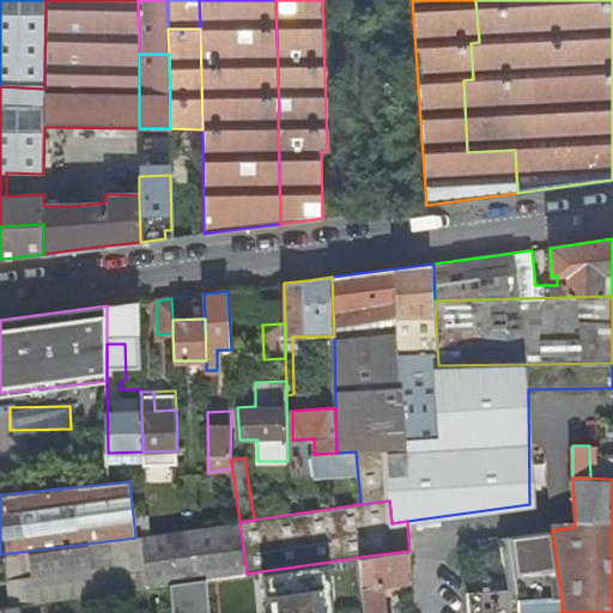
[(145,569),(147,587),(170,584),(206,578),(247,574),(240,522),(135,538),(0,554),(0,581),(7,581),(11,606),(16,606),(95,594),(92,576),(145,569)]
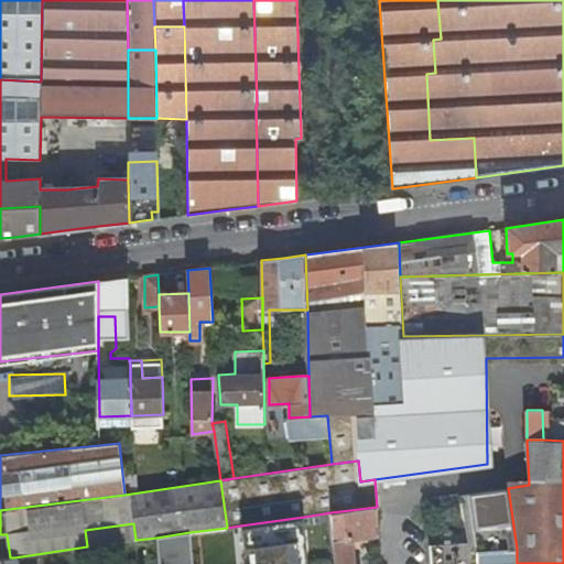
[(517,563),(517,549),(509,495),(491,497),(499,551),(478,553),(478,563),(517,563)]
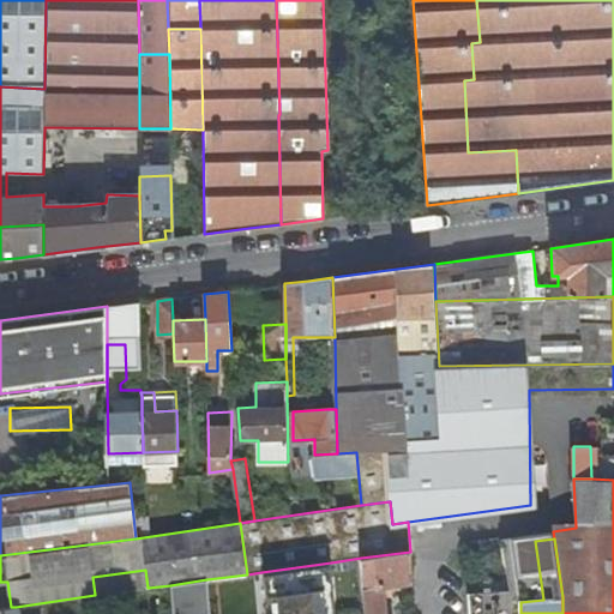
[(384,613),(383,585),(413,582),(411,552),(410,552),(361,558),(362,577),(365,613),(384,613)]
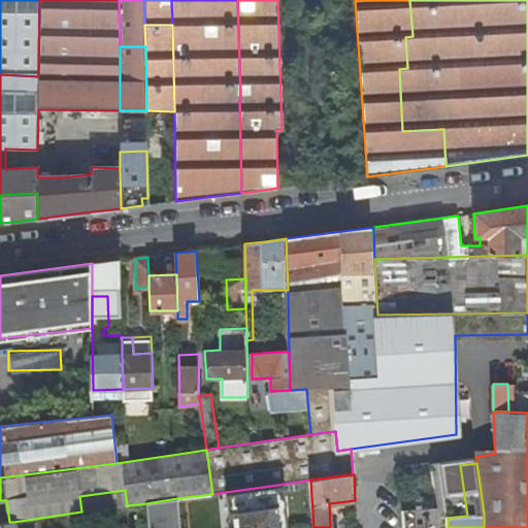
[(288,527),(285,484),(225,492),(227,510),(236,512),(239,527),(288,527)]
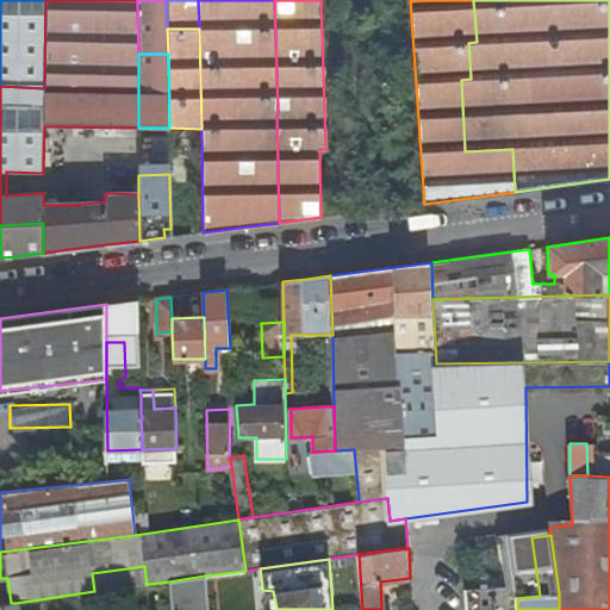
[(92,573),(94,591),(147,584),(144,566),(92,573)]
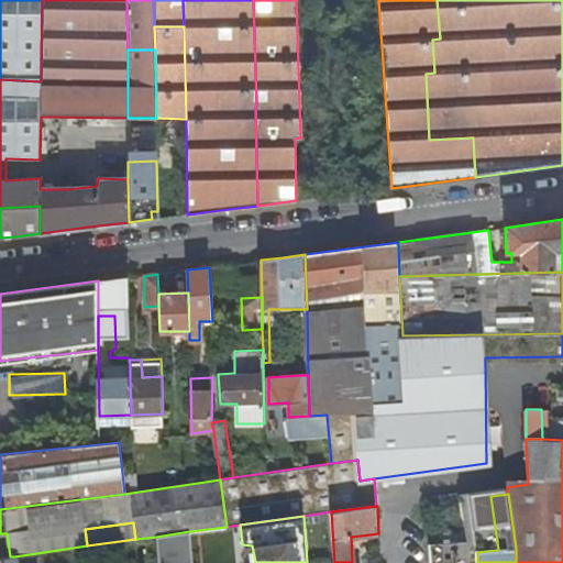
[(156,537),(158,562),(191,562),(189,531),(156,537)]
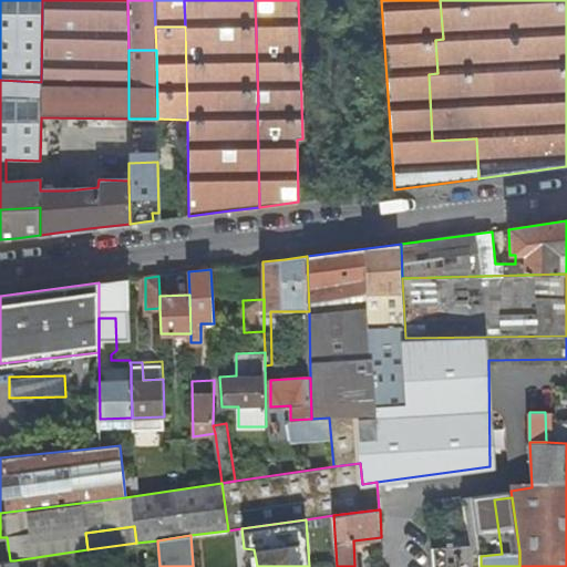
[(481,566),(481,556),(433,559),(433,566),(481,566)]
